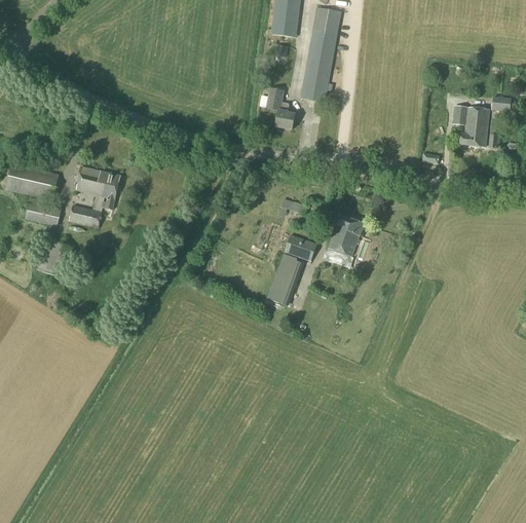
[(296,37),(300,0),(274,0),(270,34),(296,37)]
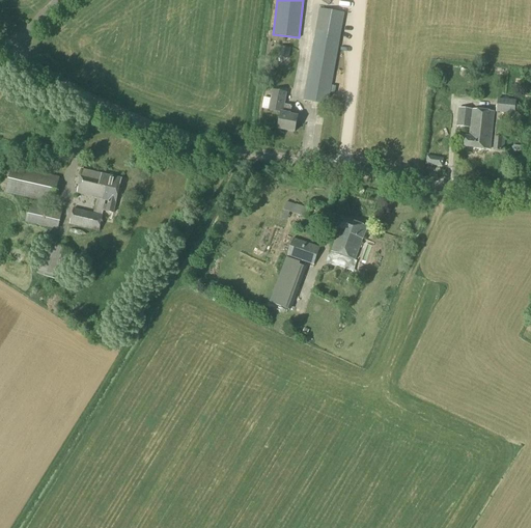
[(328,103),(344,10),(319,6),(303,99),(328,103)]
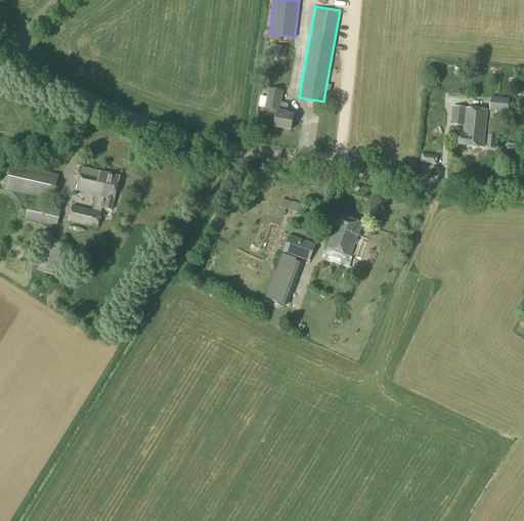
[(285,55),(287,45),(275,43),(273,53),(285,55)]
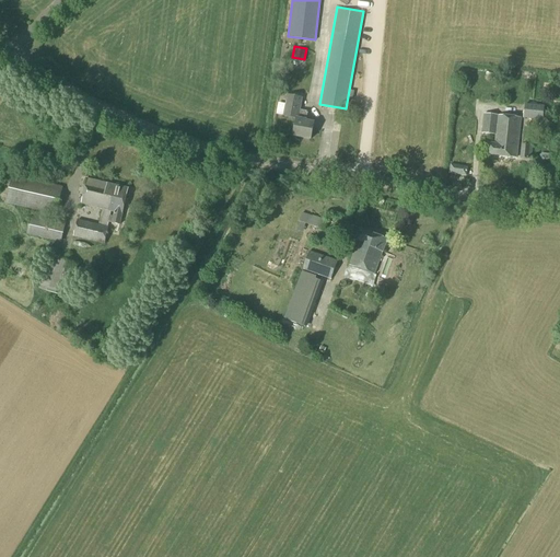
[(311,137),(314,120),(306,119),(306,118),(303,118),(305,109),(299,108),(301,95),(286,93),(286,96),(288,96),(284,114),(296,116),(293,134),(311,137)]
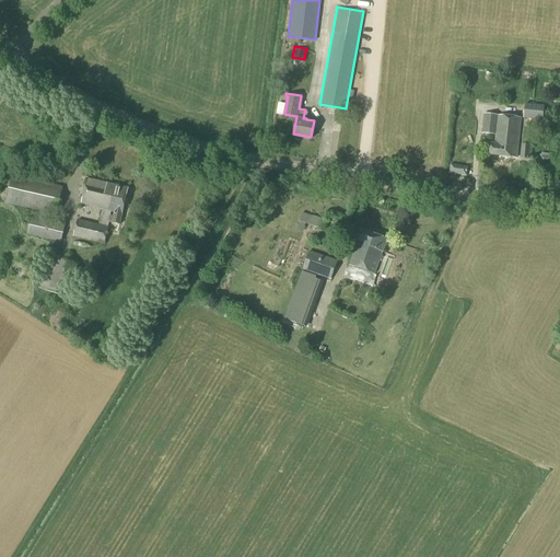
[(543,118),(544,104),(524,102),(523,116),(534,117),(533,123),(541,124),(543,118)]
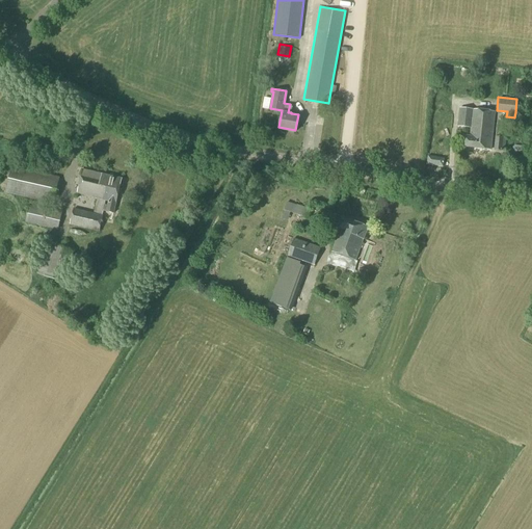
[(490,148),(495,109),(460,106),(458,124),(472,126),(472,133),(464,133),(463,144),(490,148)]
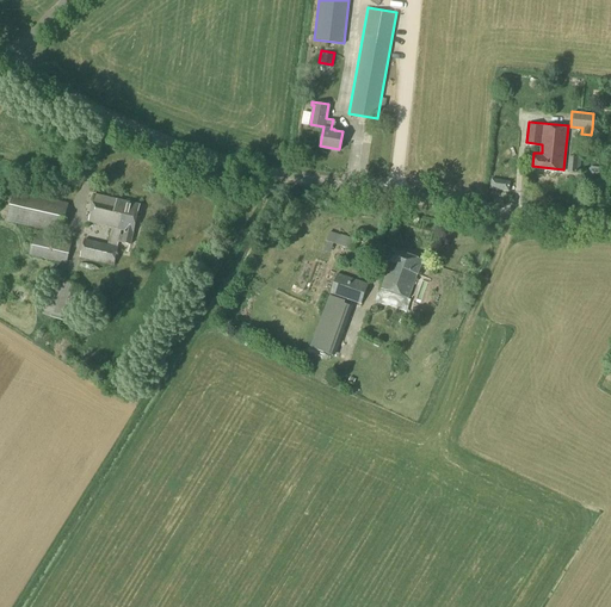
[(580,171),(581,155),(568,154),(567,169),(580,171)]
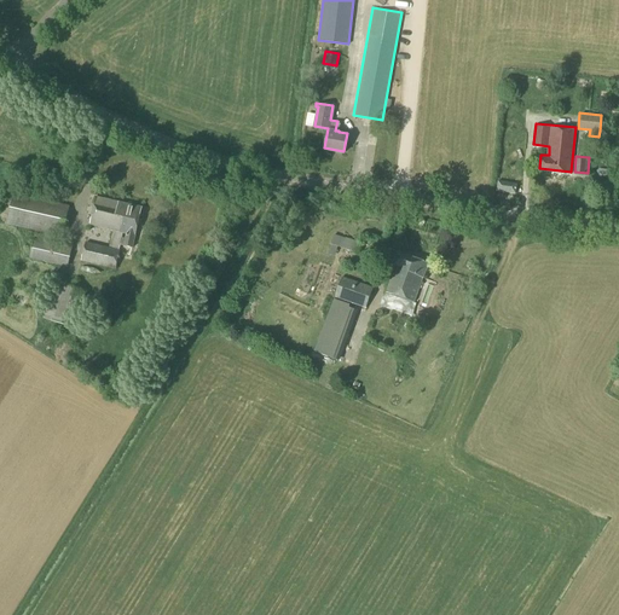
[(516,181),(497,179),(496,189),(515,192),(516,181)]
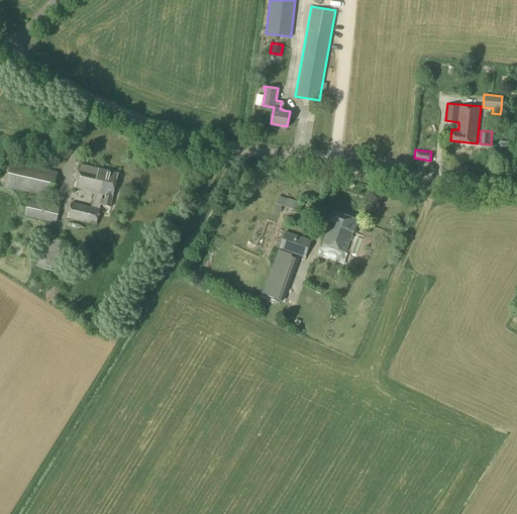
[(52,196),(58,170),(11,160),(5,186),(52,196)]
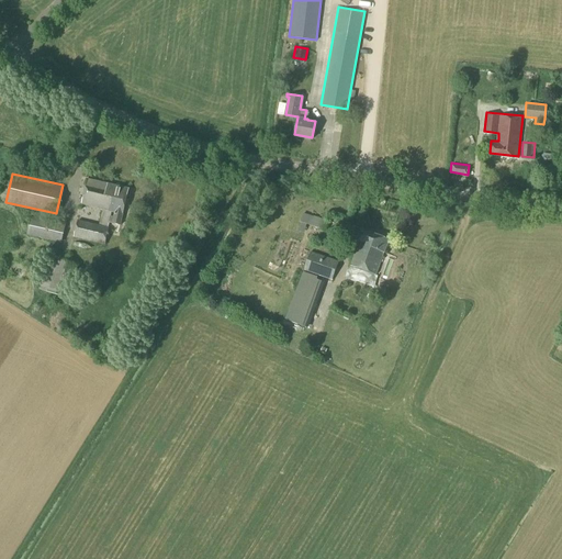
[(100,219),(109,221),(120,223),(128,187),(87,178),(81,202),(103,207),(100,219)]
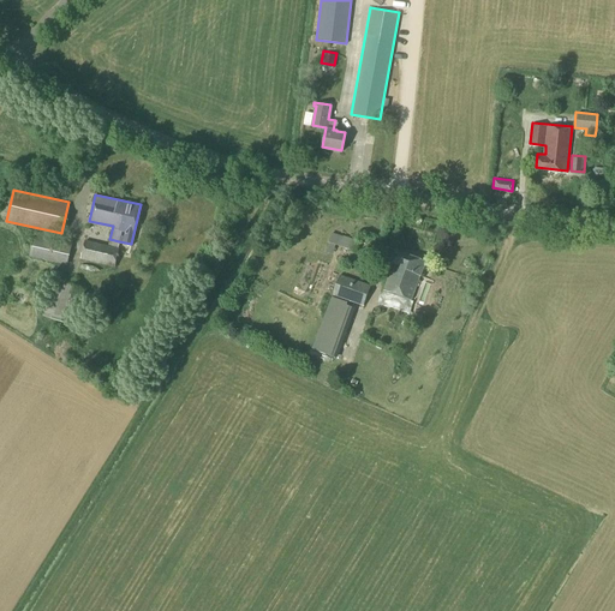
[(357,250),(359,240),(332,231),(326,250),(332,252),(334,243),(357,250)]
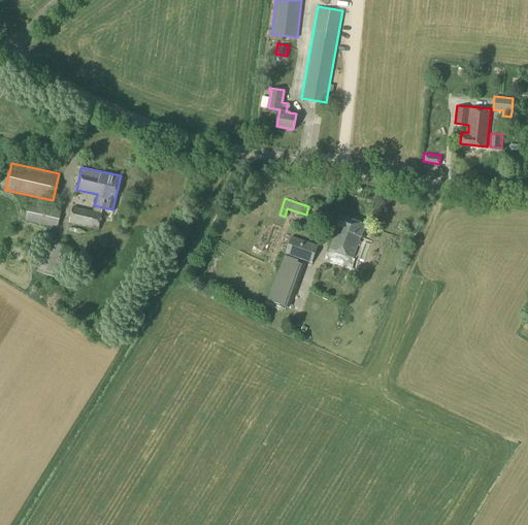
[(58,226),(61,209),(28,202),(25,219),(58,226)]
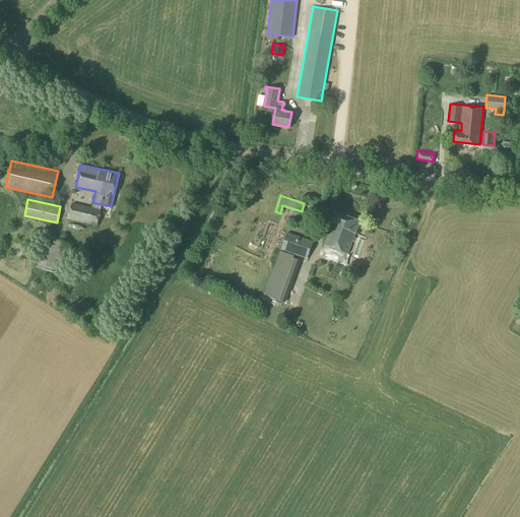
[(96,223),(101,204),(92,202),(91,206),(72,202),(68,217),(96,223)]
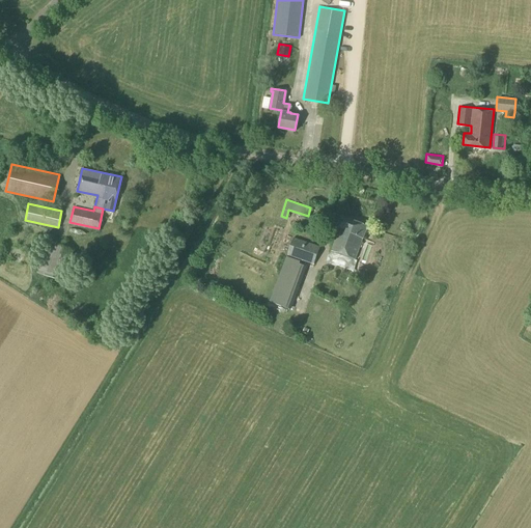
[(367,224),(340,215),(337,225),(339,226),(331,250),(355,257),(362,237),(363,237),(367,224)]
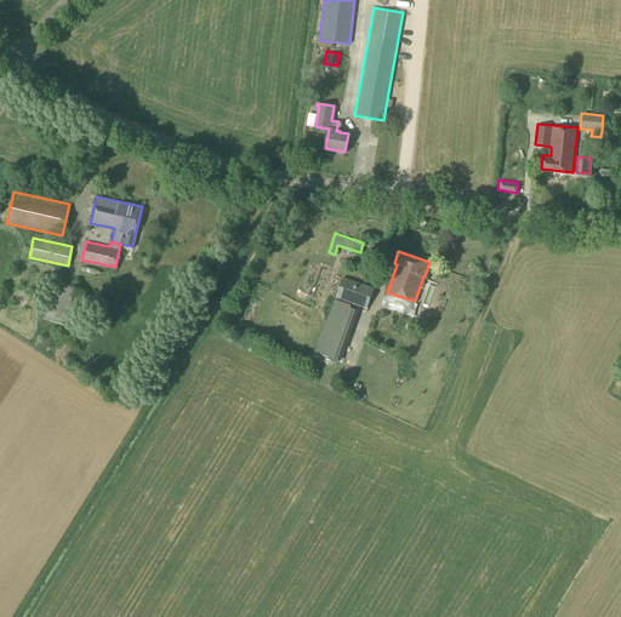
[(366,307),(374,286),(342,275),(335,296),(366,307)]
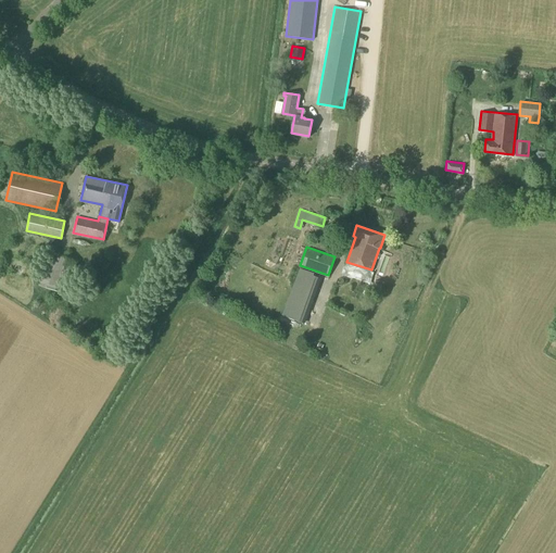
[(306,313),(318,276),(303,272),(290,308),(306,313)]
